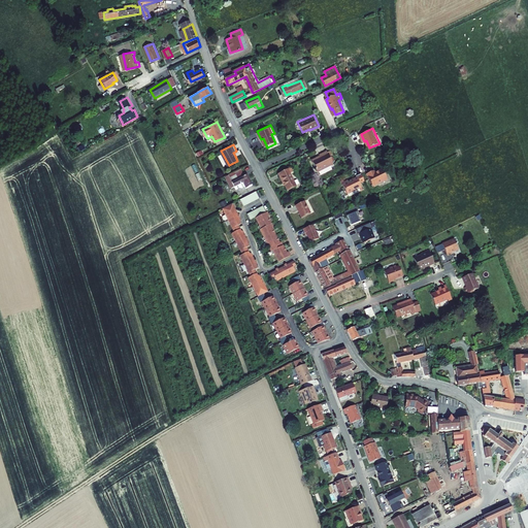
[(335,162),(329,149),(321,153),(322,155),(314,159),(319,170),(320,169),(322,172),(323,172),(328,170),(329,169),(328,166),(332,164),(335,162)]
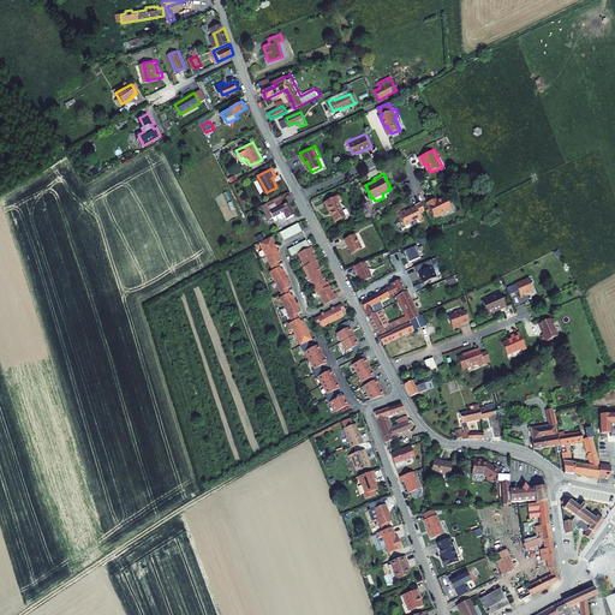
[(274,199),(275,202),(279,208),(286,203),(282,195),(274,199)]
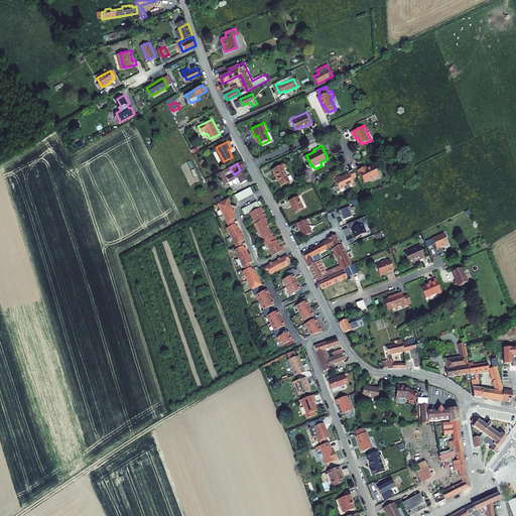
[(367,165),(361,169),(367,181),(381,173),(376,163),(368,167),(367,165)]
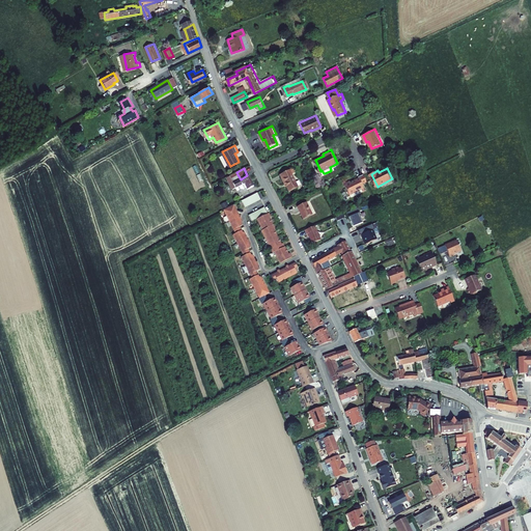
[(292,169),(280,174),(284,184),(286,183),(290,191),(299,187),(292,173),(295,173),(292,169)]
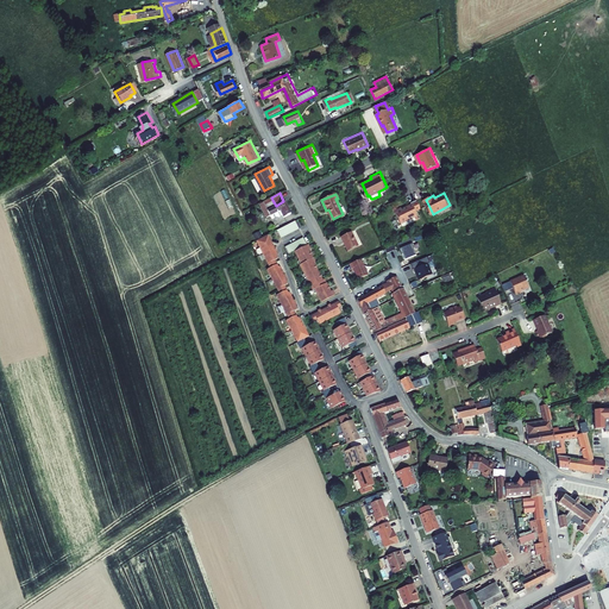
[(271,214),(277,211),(278,215),(281,215),(284,213),(286,215),(292,212),(286,200),(283,201),(276,206),(272,200),(267,203),(269,207),(264,208),(268,215),(271,214)]
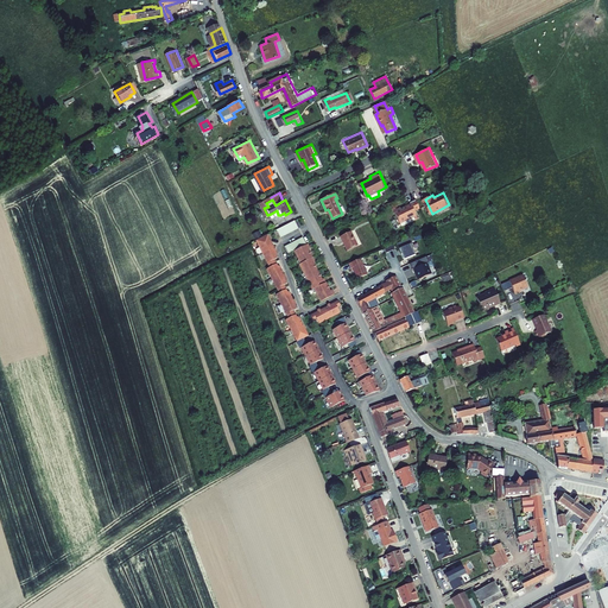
[(403,207),(396,210),(401,223),(419,215),(417,211),(422,209),(418,200),(412,202),(413,204),(404,209),(403,207)]
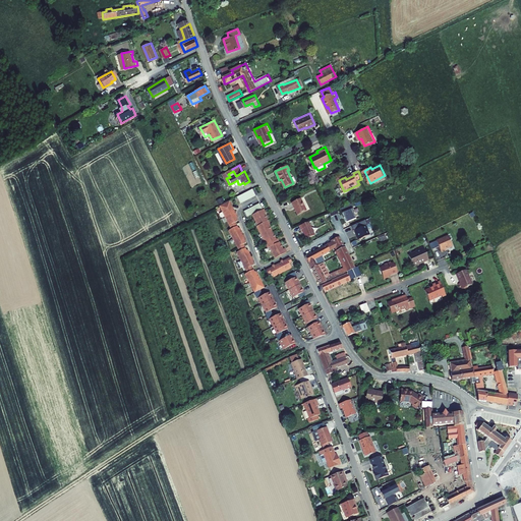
[(253,188),(237,196),(241,203),(256,194),(253,188)]
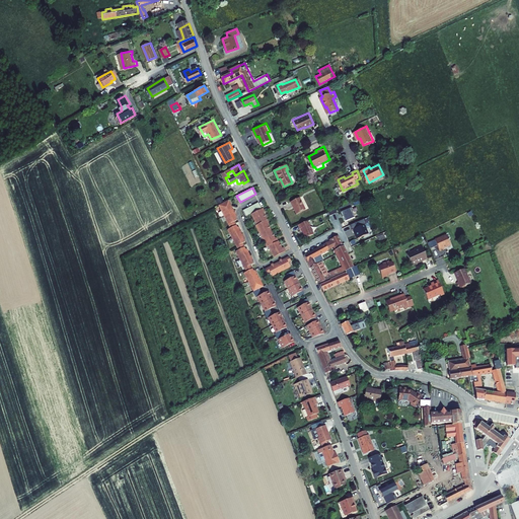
[(300,197),(292,201),(297,213),(306,209),(300,197)]
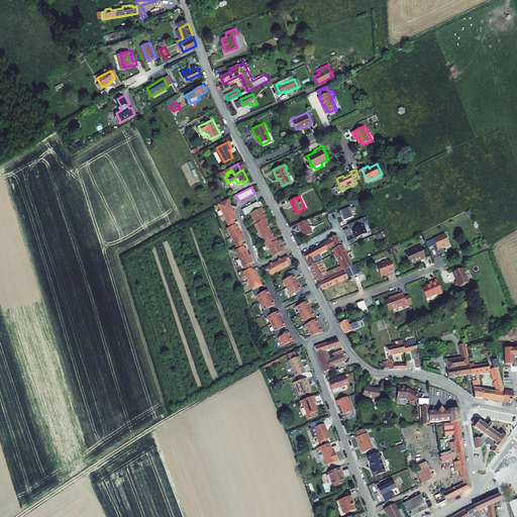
[(222,201),(218,203),(230,226),(228,227),(238,248),(235,249),(246,270),(243,272),(252,290),(261,286),(257,279),(259,278),(255,272),(254,273),(253,271),(249,264),(252,262),(251,259),(250,256),(251,255),(248,249),(247,250),(245,248),(242,241),(244,239),(243,236),(242,234),(243,233),(240,227),(239,228),(238,226),(234,219),(237,217),(235,215),(234,213),(236,212),(232,206),(231,206),(227,198),(222,201)]
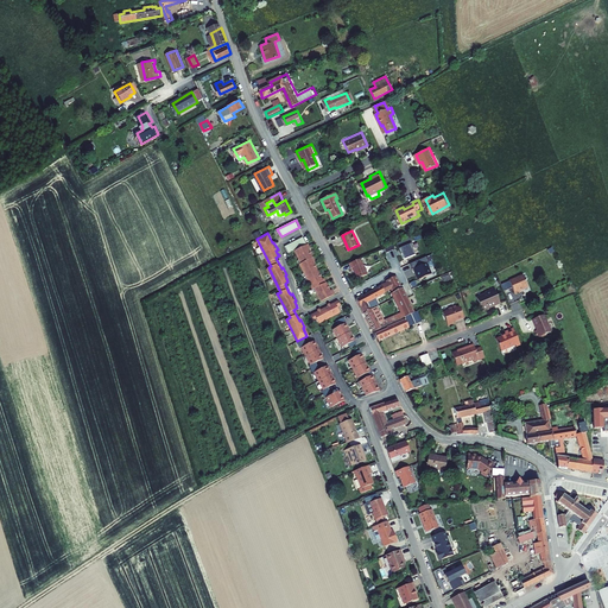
[(302,235),(284,245),(287,252),(293,248),(306,242),(302,235)]
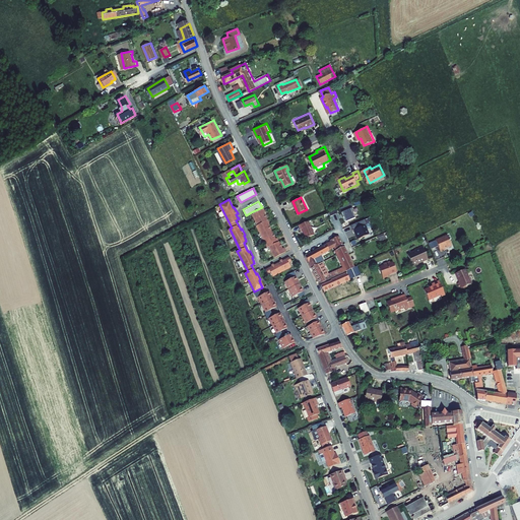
[(340,208),(342,212),(341,212),(345,222),(354,218),(352,213),(353,213),(351,209),(352,208),(350,204),(340,208)]
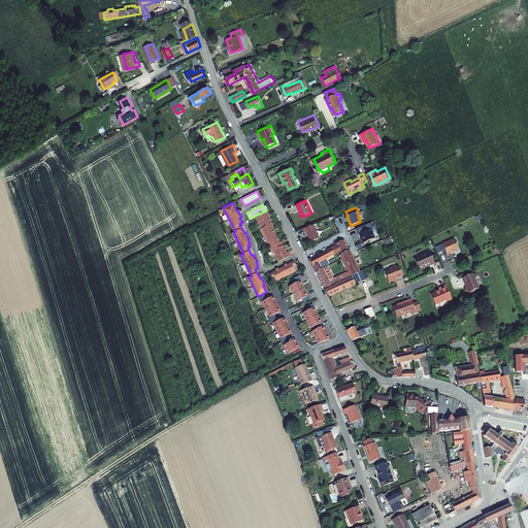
[(266,210),(255,216),(259,223),(261,227),(259,228),(263,235),(267,243),(270,250),(272,249),(275,254),(278,260),(291,254),(289,250),(287,251),(286,248),(284,249),(283,246),(285,245),(281,239),(279,240),(278,238),(277,239),(275,237),(277,236),(274,231),(273,232),(271,229),(273,229),(272,226),(273,225),(270,219),(268,219),(267,217),(268,217),(267,215),(269,213),(267,209),(266,210)]
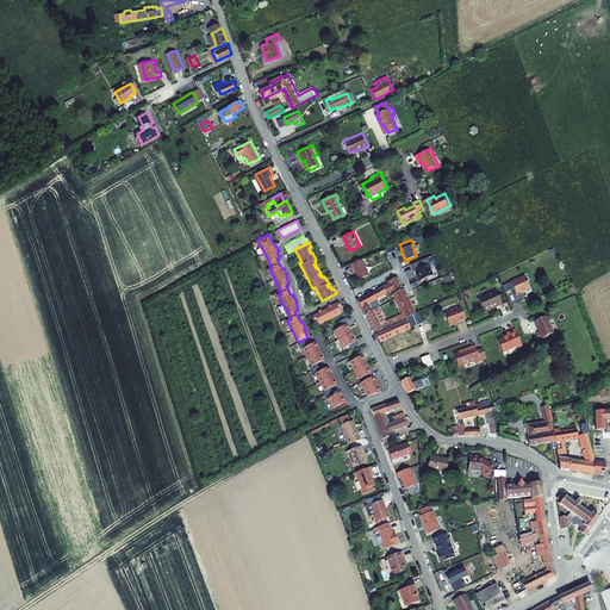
[(411,265),(415,271),(419,281),(434,275),(429,265),(430,263),(427,257),(425,259),(411,265)]
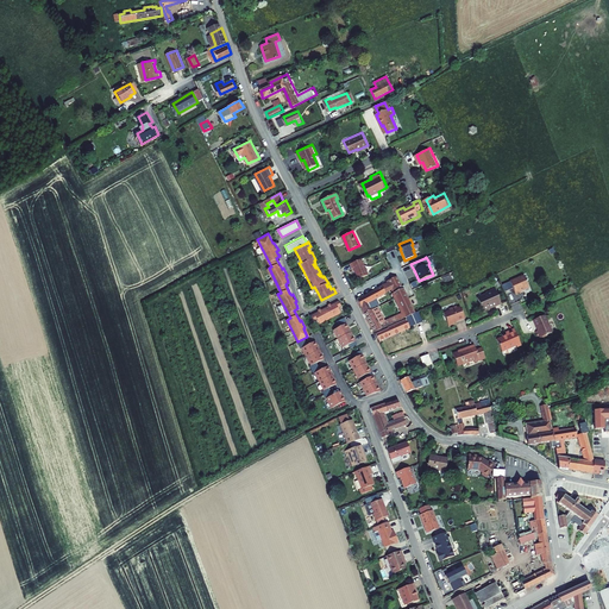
[(360,278),(370,275),(363,258),(351,264),(353,269),(356,268),(360,278)]
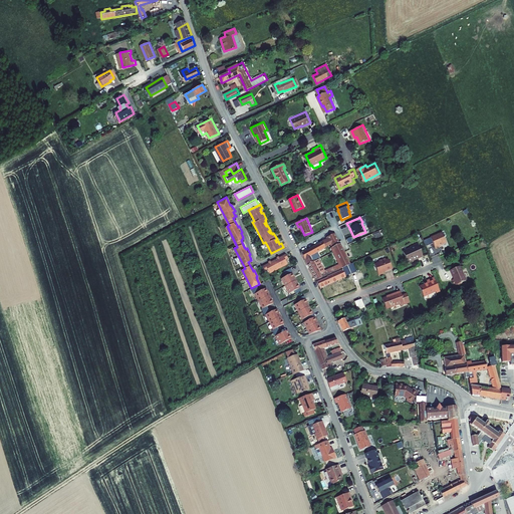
[(443,231),(430,236),(436,249),(440,247),(439,245),(448,241),(443,231)]
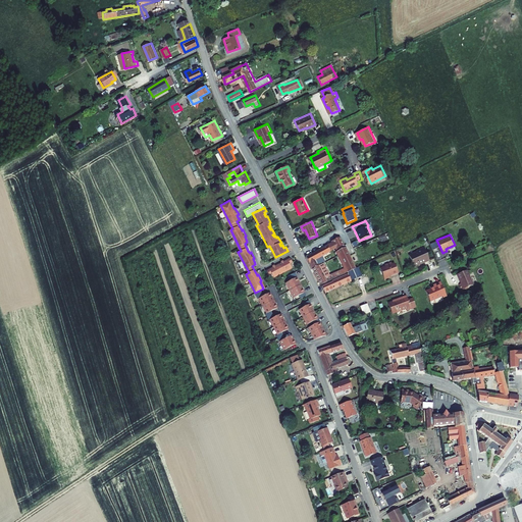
[(342,256),(349,252),(343,238),(335,241),(335,243),(338,248),(340,251),(340,252),(342,256)]
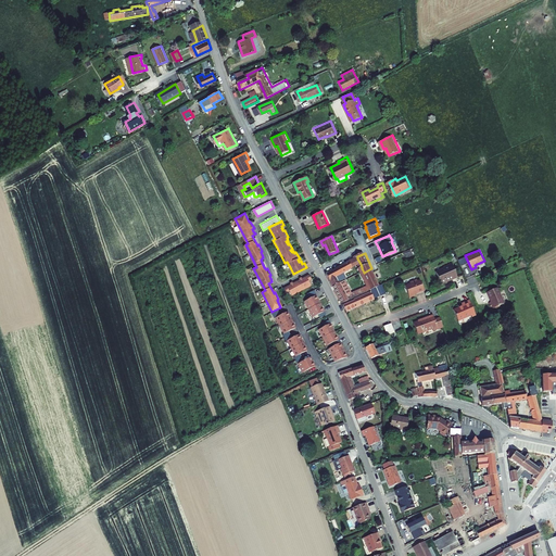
[(458,260),(460,266),(467,263),(464,256),(458,260)]
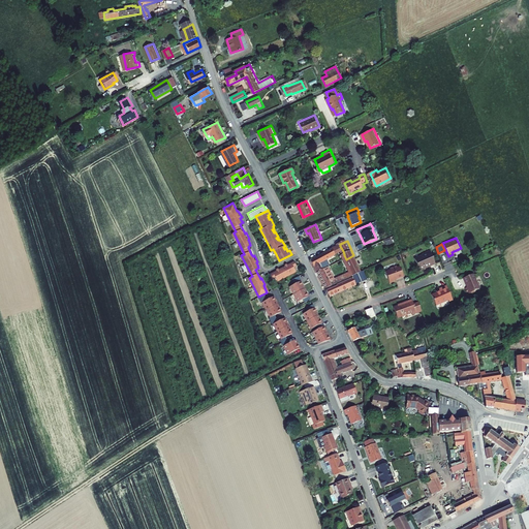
[(336,248),(313,261),(319,272),(324,269),(332,265),(329,259),(337,255),(336,248)]
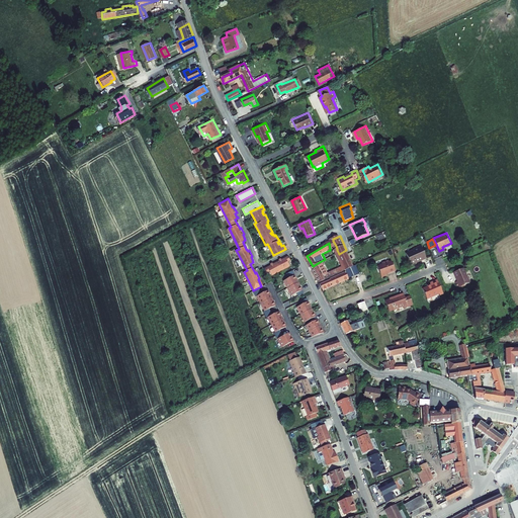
[(422,259),(428,257),(423,244),(415,247),(416,250),(408,253),(410,257),(410,259),(411,259),(413,264),(419,262),(418,260),(421,259),(422,259)]
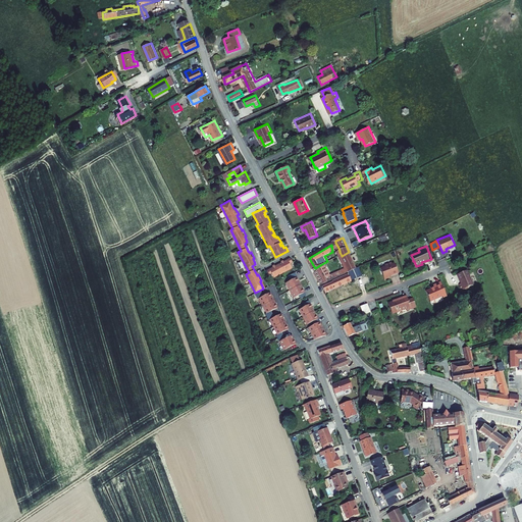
[(357,269),(349,252),(342,256),(347,268),(332,275),(330,272),(331,271),(329,269),(325,263),(320,265),(315,268),(323,285),(332,281),(331,280),(349,272),(350,273),(357,269)]
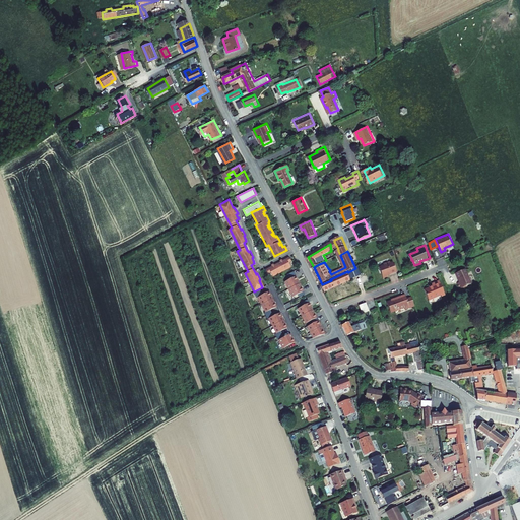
[(281,261),(274,264),(272,265),(266,268),(268,273),(271,271),(273,276),(291,267),(289,262),(291,261),(289,257),(283,260),(281,261)]
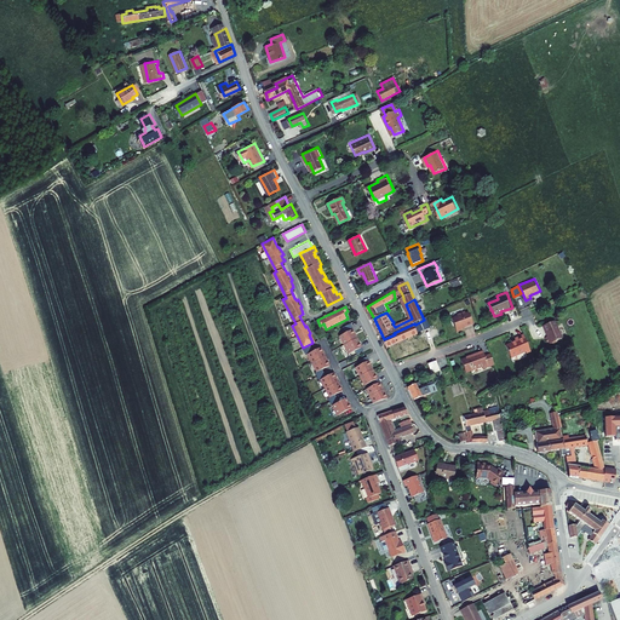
[(475,323),(470,311),(468,311),(466,310),(459,313),(459,315),(454,317),(459,331),(464,328),(464,327),(475,323)]
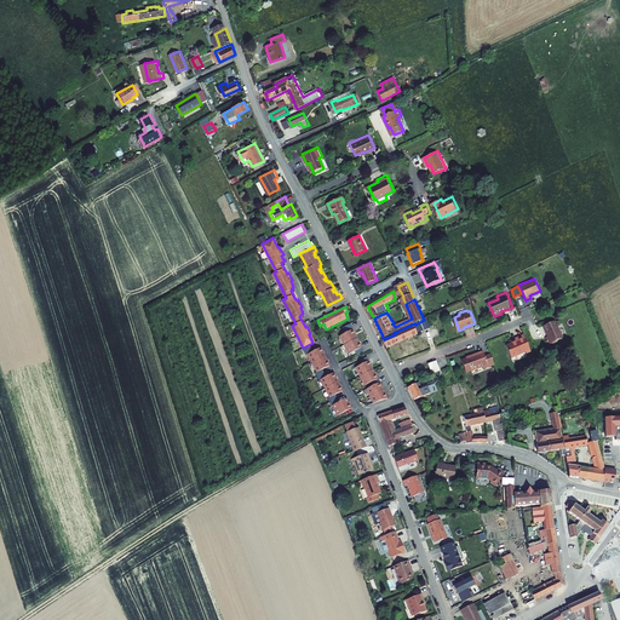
[(430,326),(426,319),(424,320),(415,325),(395,334),(384,339),(388,345),(430,326)]
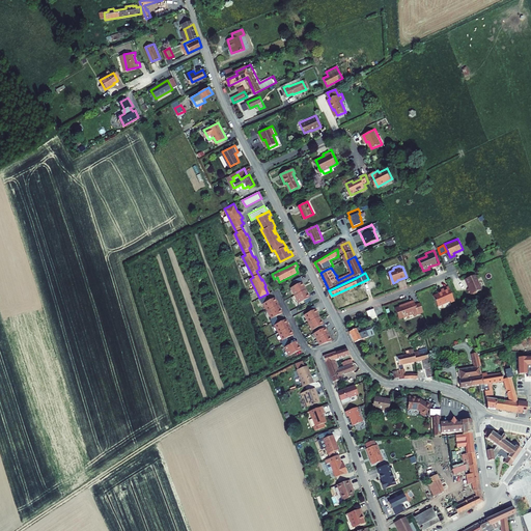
[(476,274),(467,278),(470,287),(468,287),(471,295),(483,288),(476,274)]
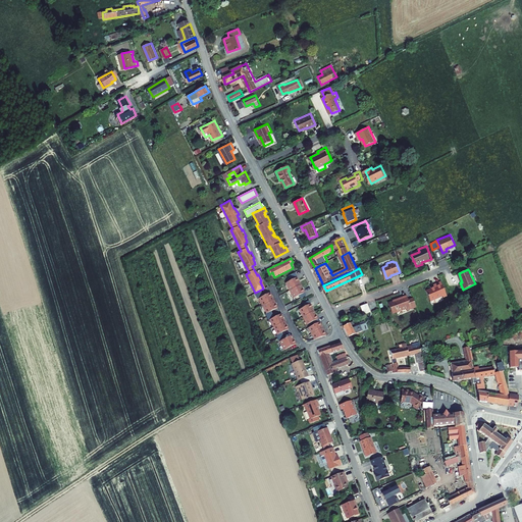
[(297,278),(286,283),(290,290),(300,283),(297,278)]
